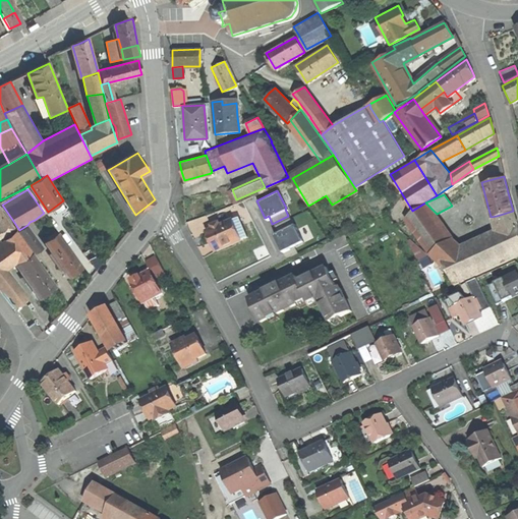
[(403,220),(428,253),(453,237),(437,214),(425,203),(403,220)]
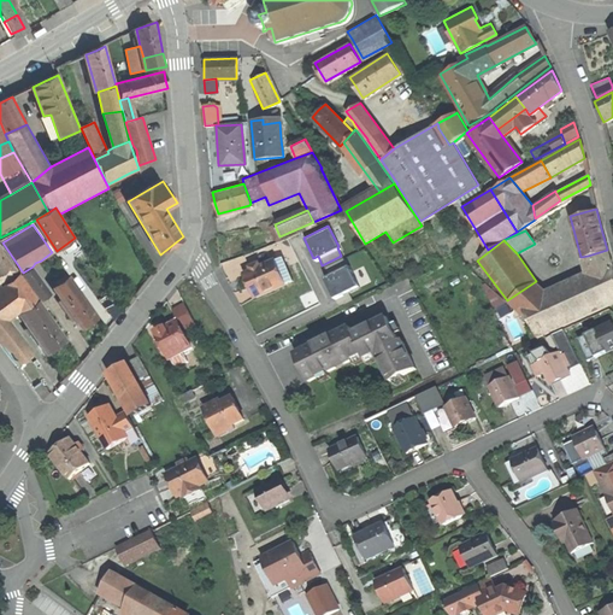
[(0,282),(17,270),(0,245),(0,282)]
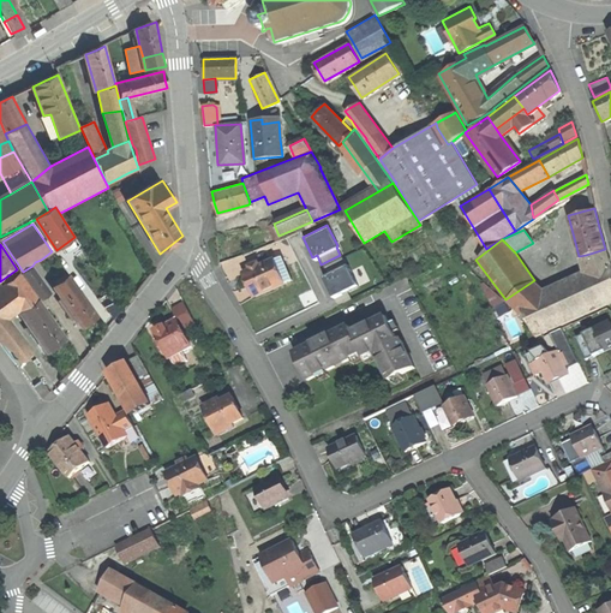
[(610,299),(610,269),(605,249),(586,255),(591,269),(541,291),(534,280),(505,299),(521,314),(526,321),(533,335),(610,299)]
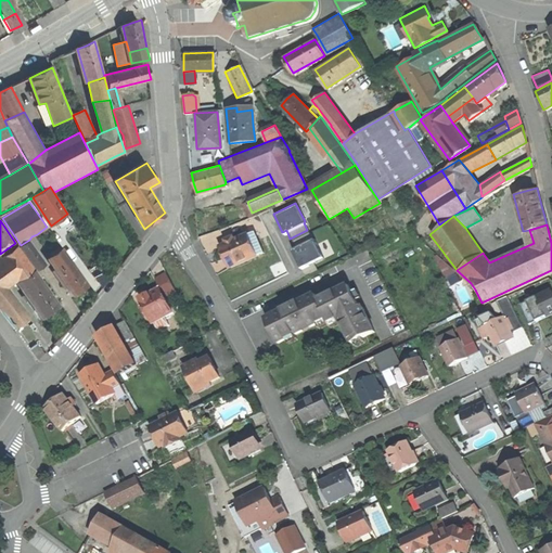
[(294,246),(290,248),(298,267),(321,256),(312,238),(311,238),(307,230),(290,239),(294,246)]
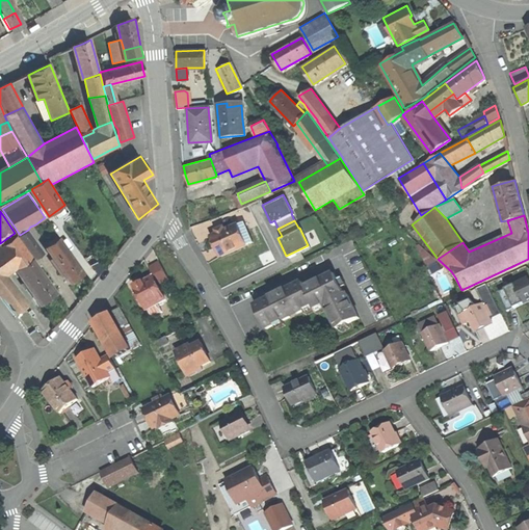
[(215,245),(219,256),(244,244),(237,228),(236,224),(223,230),(215,233),(211,235),(215,245)]
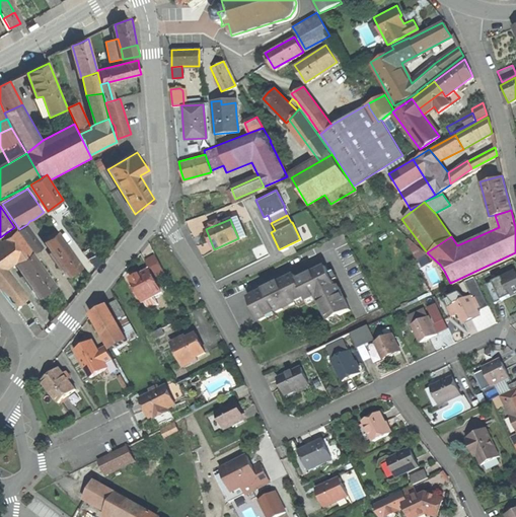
[(238,219),(231,222),(238,238),(245,236),(238,219)]
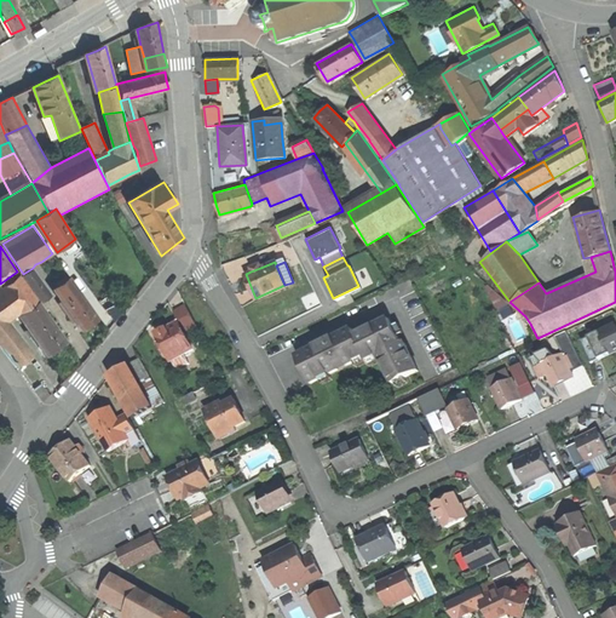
[(52,296),(33,268),(23,274),(42,302),(52,296)]
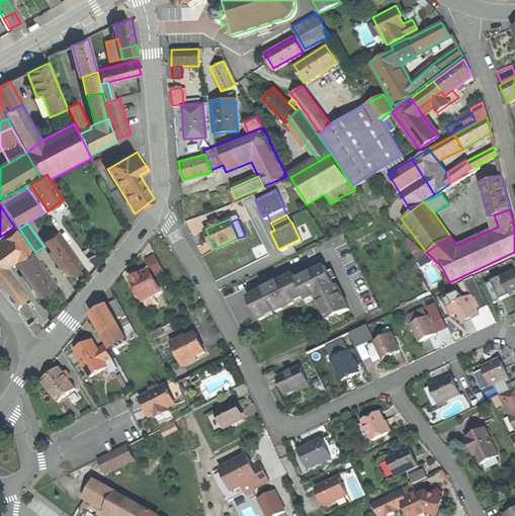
[(19,229),(0,240),(0,287),(14,307),(29,294),(9,269),(15,263),(35,252),(19,229)]
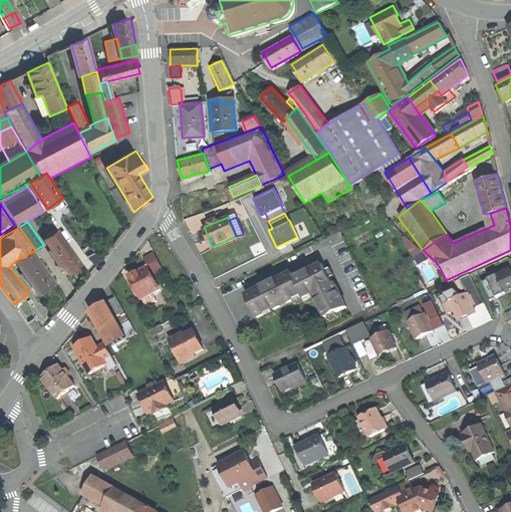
[(58,229),(48,237),(47,235),(44,237),(46,239),(43,241),(48,251),(61,269),(63,267),(69,275),(75,270),(82,264),(58,229)]
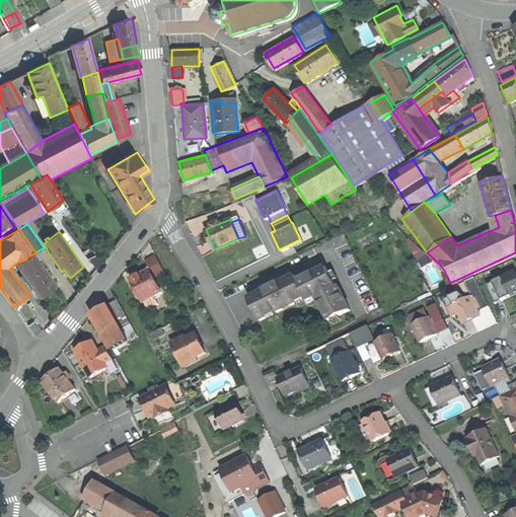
[(59,286),(35,252),(15,264),(40,298),(49,293),(59,286)]
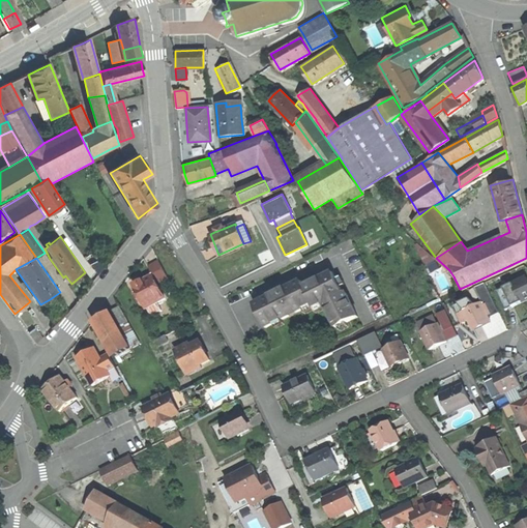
[(148,265),(156,282),(165,277),(156,261),(148,265)]
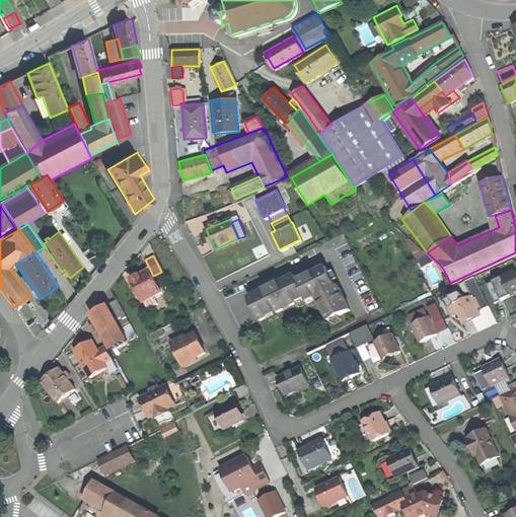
[(253,309),(259,319),(282,308),(281,306),(287,302),(288,304),(304,297),(308,303),(317,299),(322,310),(327,319),(349,309),(337,285),(335,286),(324,266),(296,280),(293,274),(246,296),(253,309)]
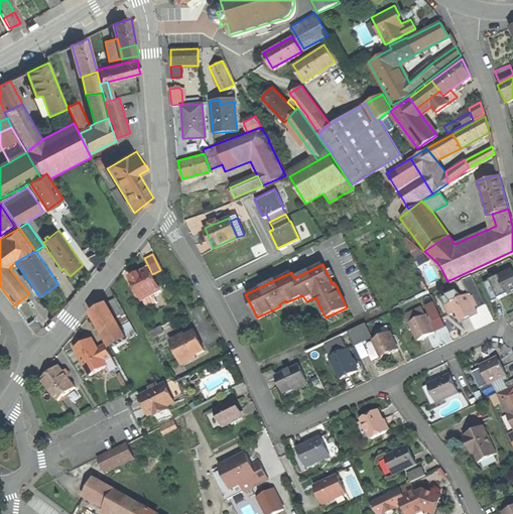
[(158,290),(146,267),(140,271),(137,272),(136,272),(134,271),(129,273),(129,277),(140,299),(146,296),(151,293),(158,290)]
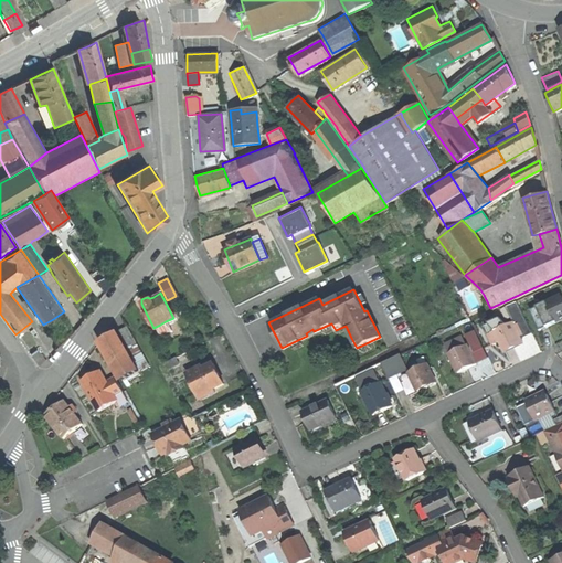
[(561,316),(561,300),(559,294),(536,305),(544,325),(554,320),(560,317),(561,316)]
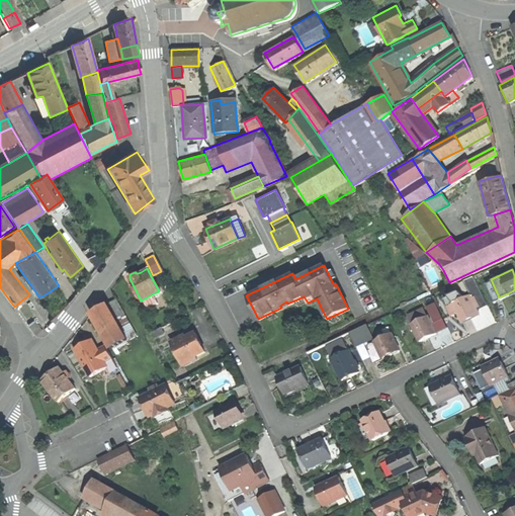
[(463,278),(469,291),(478,287),(471,274),(463,278)]
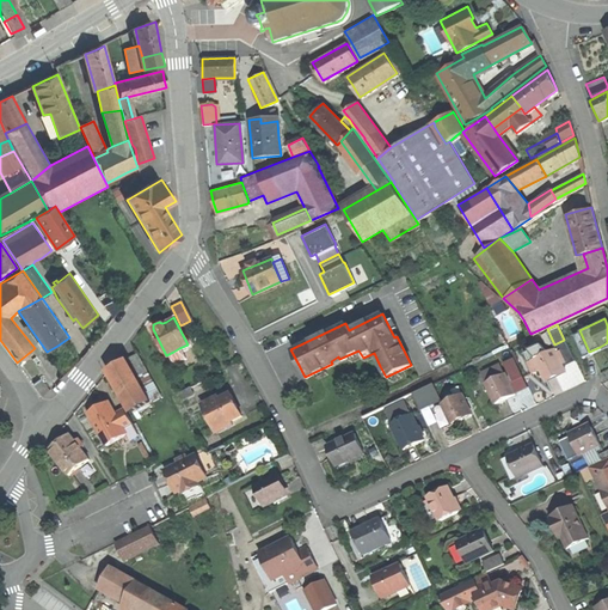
[(581,355),(589,352),(579,330),(571,334),(581,355)]
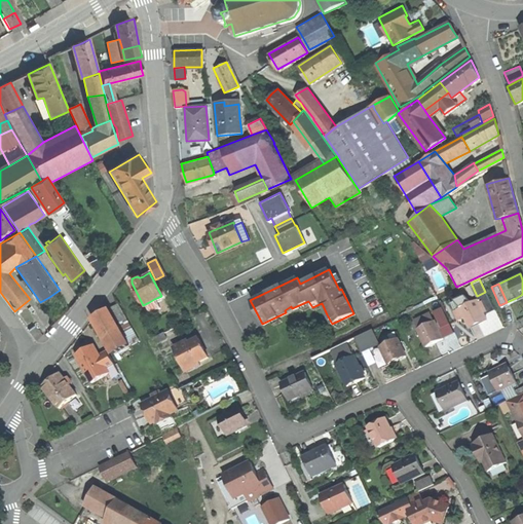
[(459,324),(465,321),(460,310),(468,307),(464,301),(451,307),(459,324)]
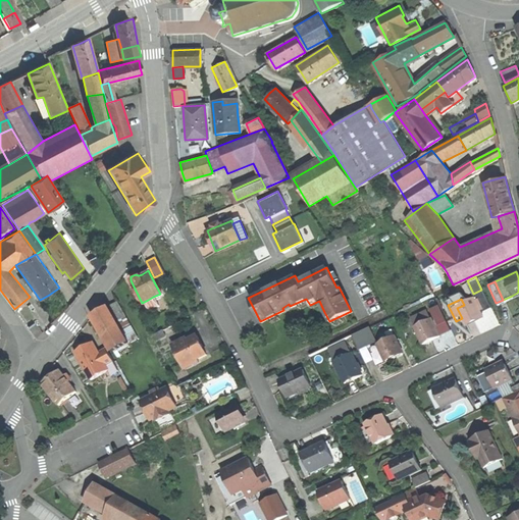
[(462,318),(465,326),(474,322),(482,318),(473,301),(464,305),(457,308),(462,318)]
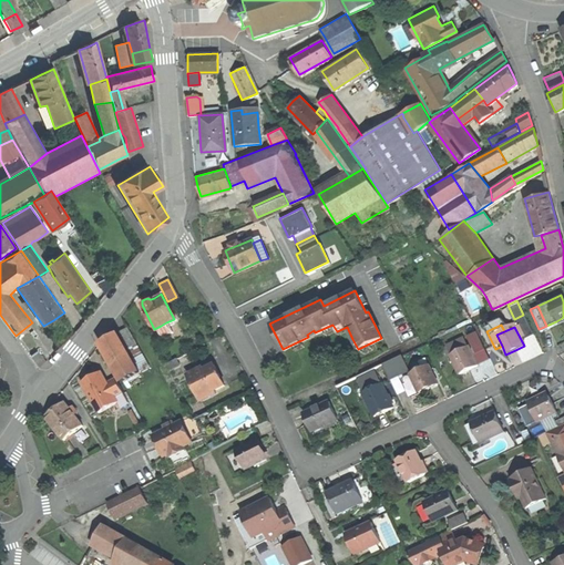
[(124,328),(115,332),(124,348),(133,343),(124,328)]
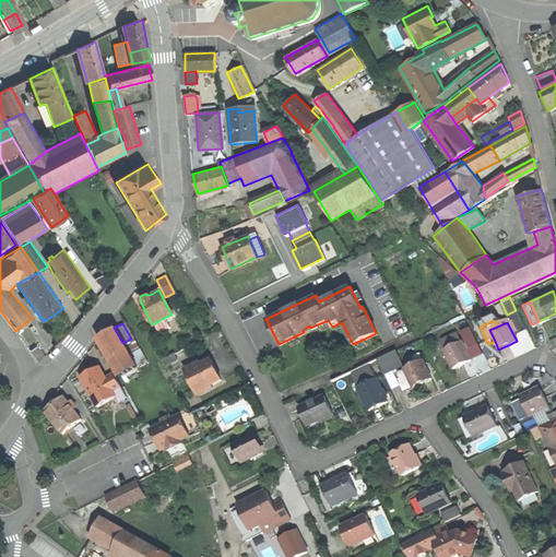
[(97,336),(119,376),(135,367),(122,343),(114,328),(108,331),(97,336)]
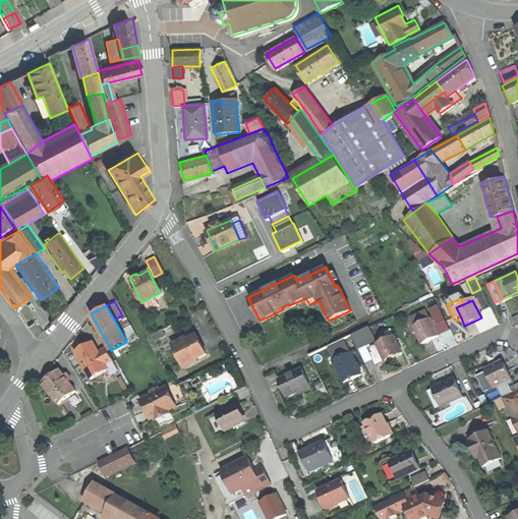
[(410,320),(412,325),(428,316),(426,311),(410,320)]
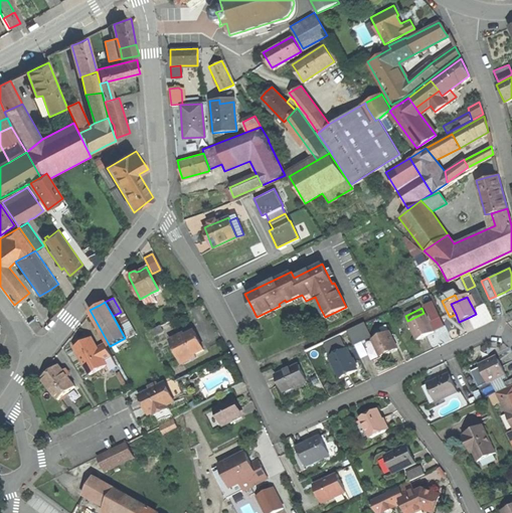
[(133,334),(121,312),(113,316),(125,338),(133,334)]
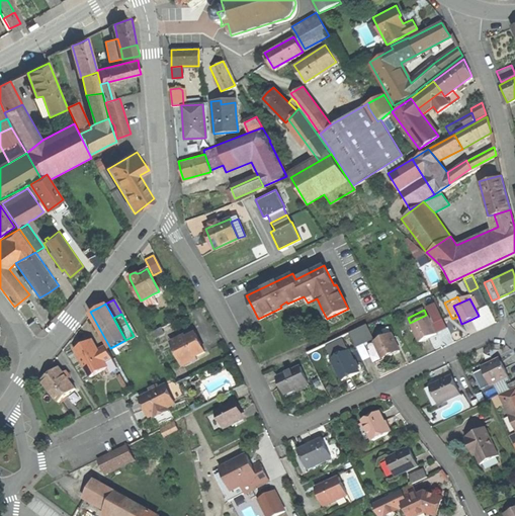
[(410,323),(418,340),(427,336),(435,332),(431,324),(428,319),(426,315),(410,323)]
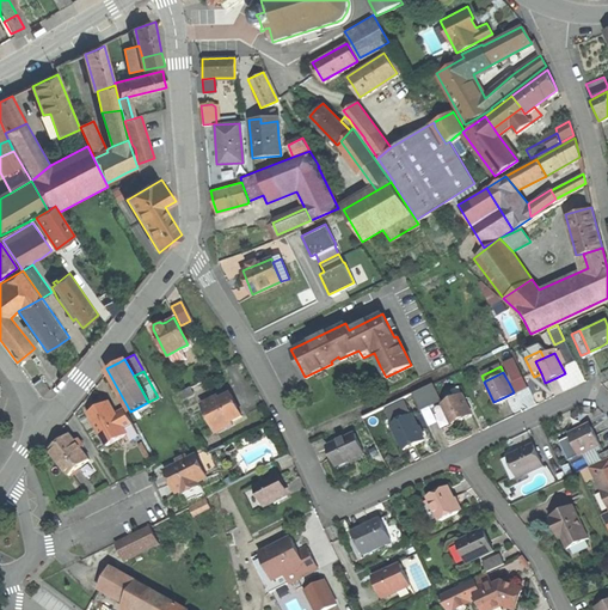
[(29,384),(38,395),(45,389),(36,378),(29,384)]
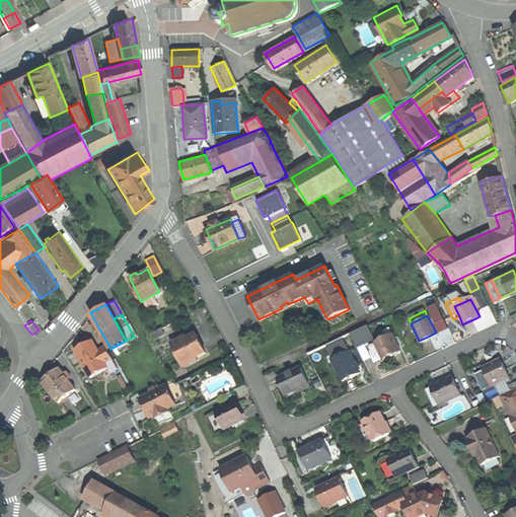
[(365,323),(348,329),(354,345),(366,341),(363,333),(368,330),(365,323)]
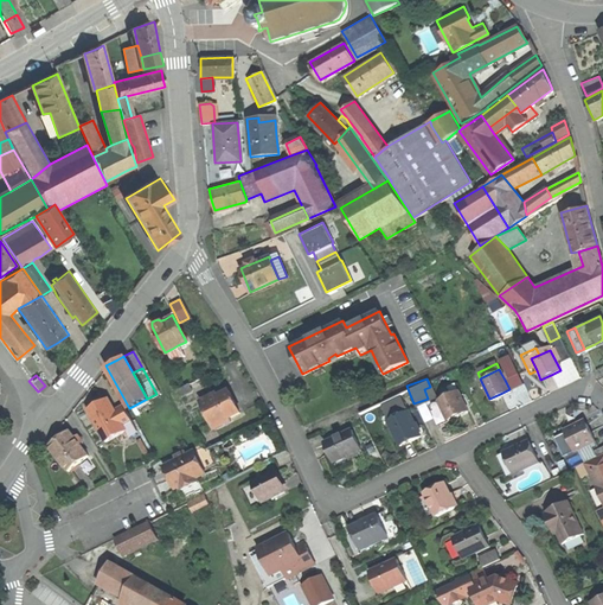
[(200,402),(211,425),(238,412),(232,401),(226,389),(200,402)]
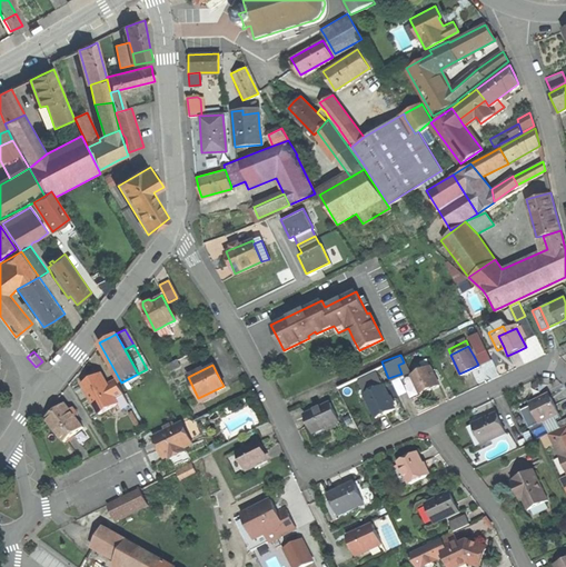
[(410,374),(419,393),(429,388),(438,384),(429,365),(410,374)]
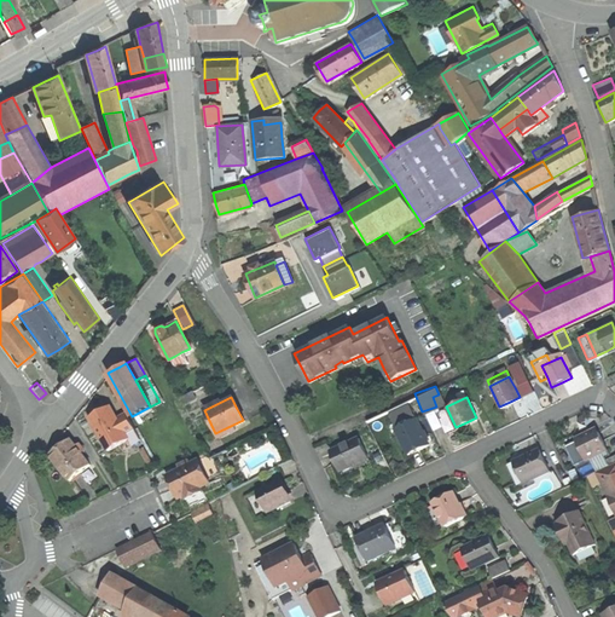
[(387,415),(393,425),(413,415),(408,404),(387,415)]
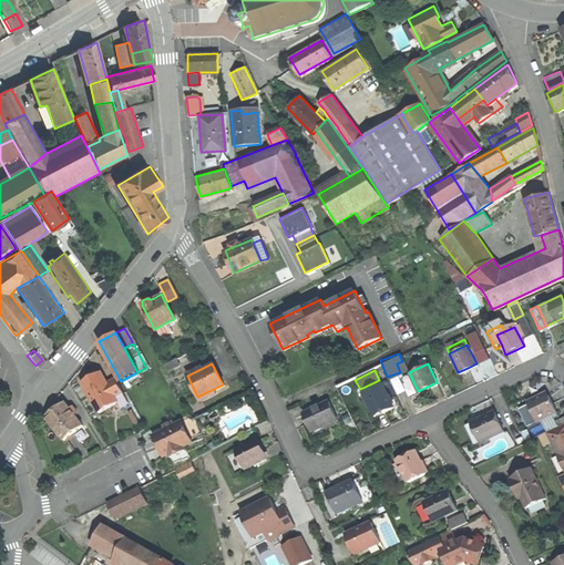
[(93,380),(82,386),(99,415),(118,406),(120,410),(129,404),(114,378),(105,382),(102,376),(93,380)]
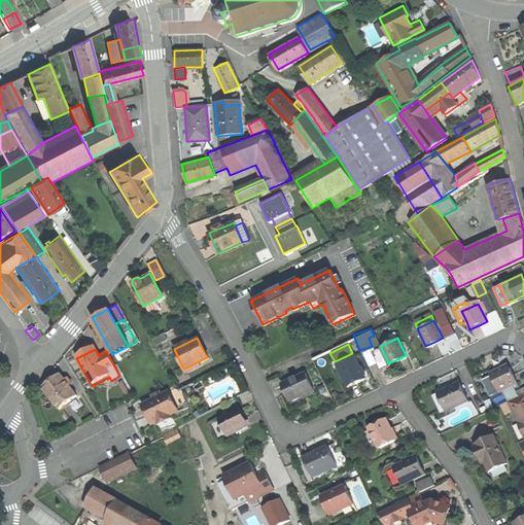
[(335,361),(336,364),(354,356),(352,353),(335,361)]
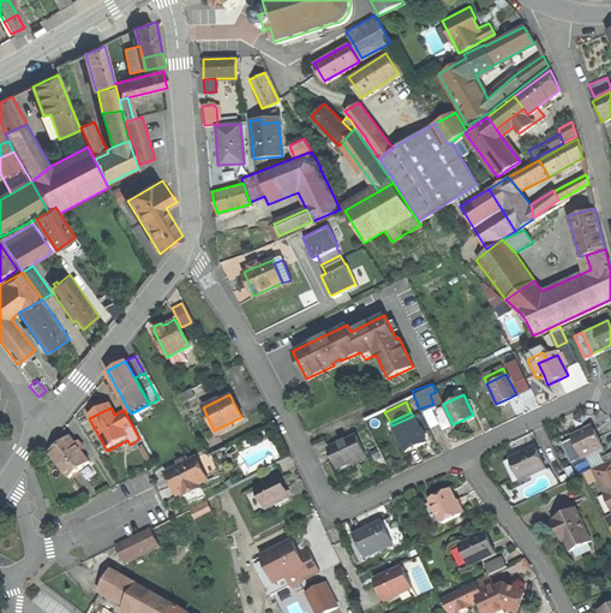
[(391,426),(403,451),(414,445),(425,440),(413,416),(391,426)]
